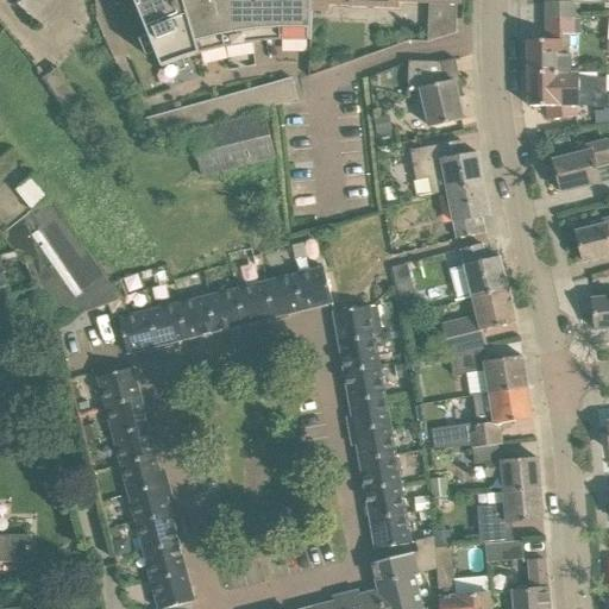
[(12,0),(36,19),(51,0),(12,0)]
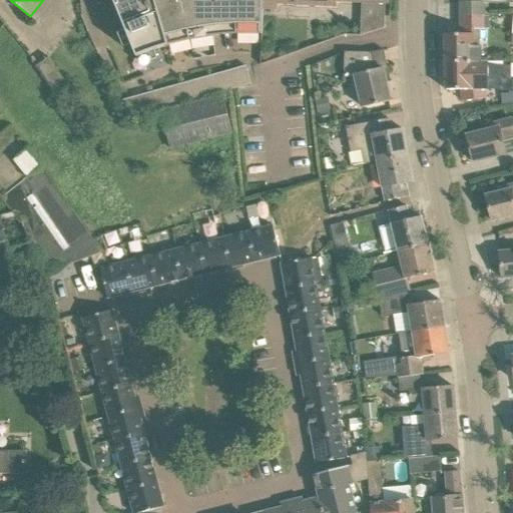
[(113,0),(137,57),(141,56),(155,51),(177,44),(185,42),(193,40),(201,38),(209,37),(217,36),(225,35),(233,34),(241,34),(249,34),(262,34),(263,10),(263,0),(113,0)]
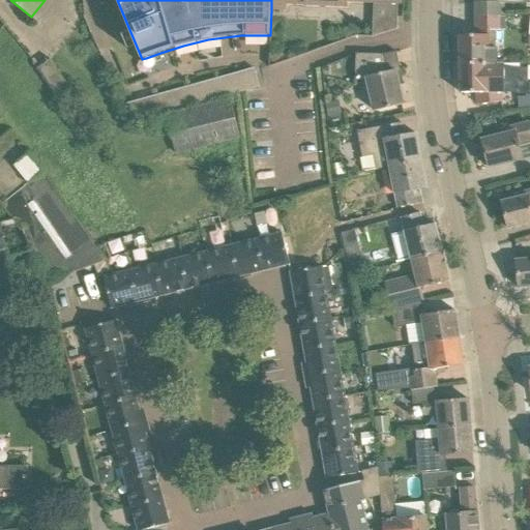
[(271,0),(271,10),(287,11),(287,4),(347,6),(347,1),(374,3),(373,37),(398,29),(399,3),(401,4),(401,0),(271,0)]
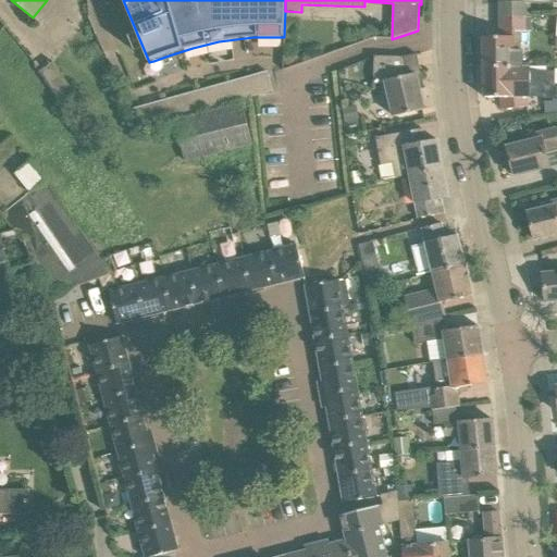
[(556,7),(556,0),(499,0),(499,3),(499,19),(531,17),(531,5),(556,7)]
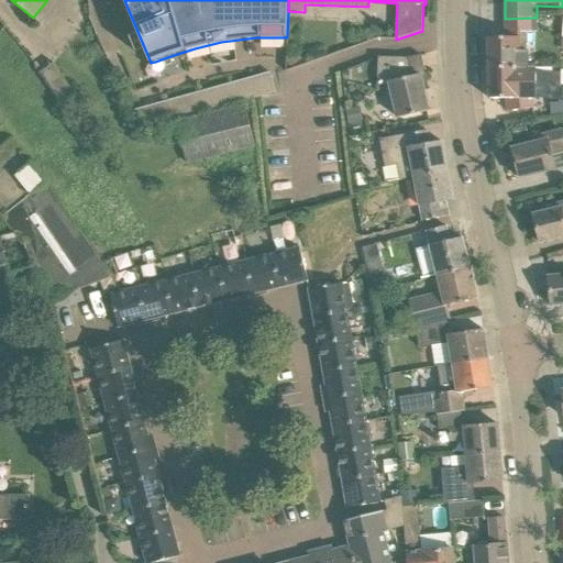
[(489,37),(489,69),(526,69),(526,34),(537,34),(537,18),(505,19),(506,37),(489,37)]
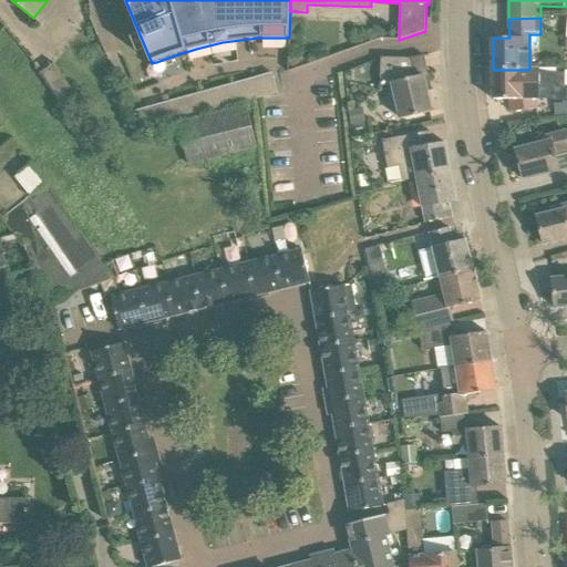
[(380,86),(393,83),(423,76),(428,75),(423,58),(424,58),(424,55),(411,58),(381,58),(380,86)]
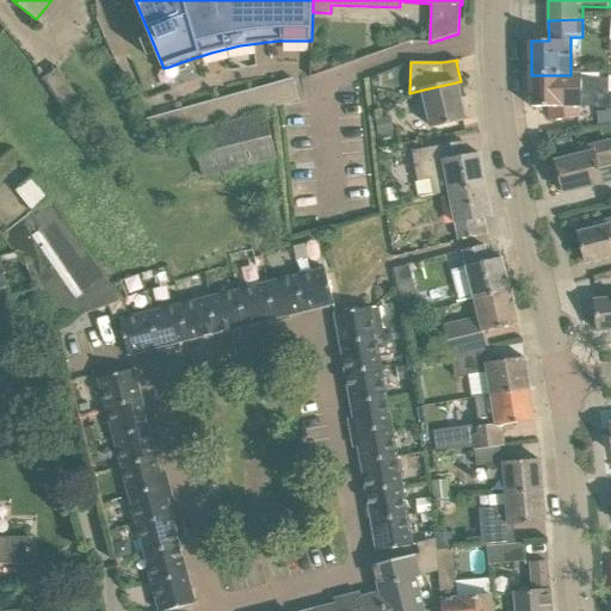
[(531,107),(549,107),(549,121),(580,117),(579,107),(581,107),(580,75),(571,75),(531,75),(531,107)]
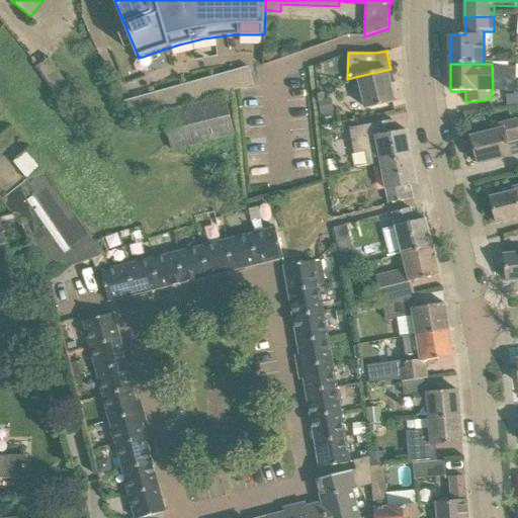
[(132,119),(254,85),(249,67),(123,101),(132,119)]
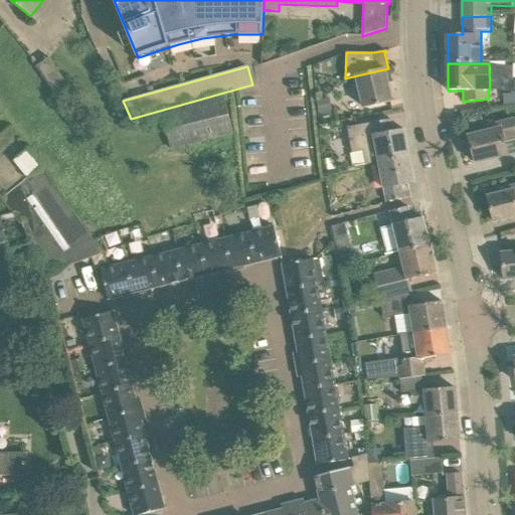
[(364,109),(392,102),(384,69),(357,75),(364,109)]
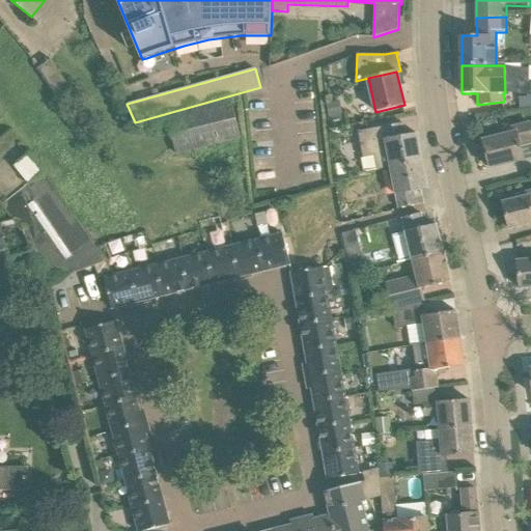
[(66,83),(53,92),(58,100),(72,90),(66,82),(66,83)]
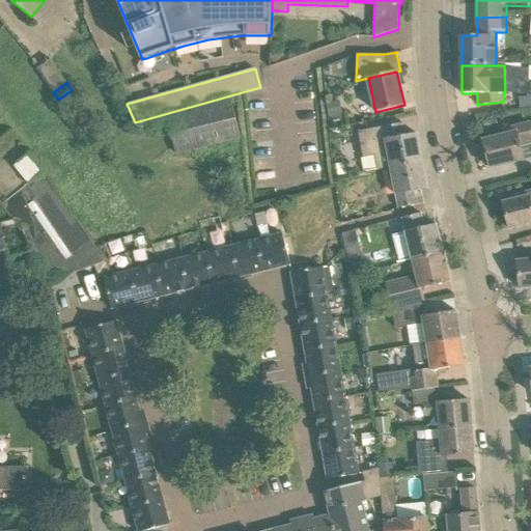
[(527,96),(519,98),(520,107),(530,106),(530,83),(527,84),(527,96)]
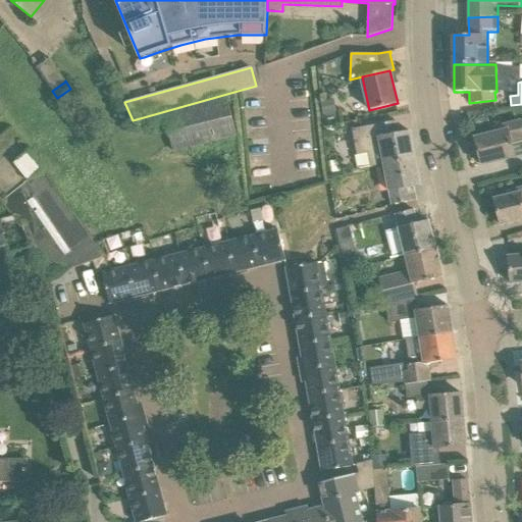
[(174,152),(237,136),(227,98),(164,114),(174,152)]
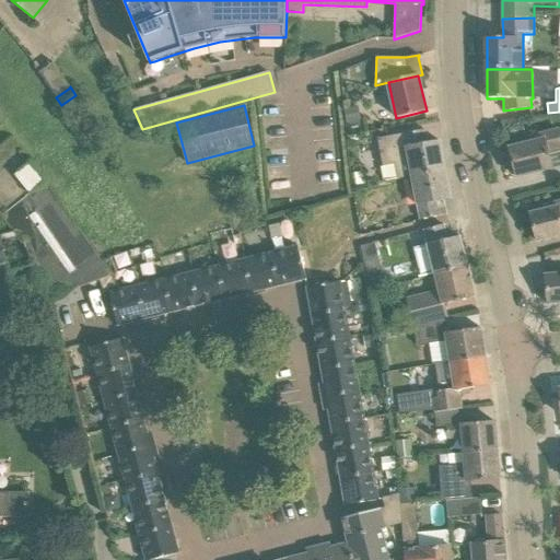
[(345,109),(348,124),(359,120),(361,120),(358,106),(345,109)]
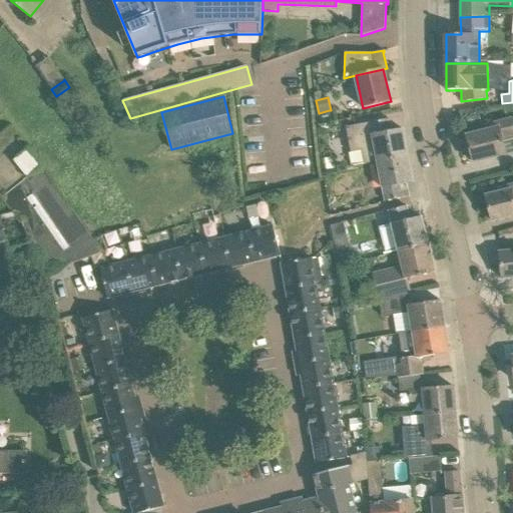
[(0,131),(9,125),(0,113),(0,131)]
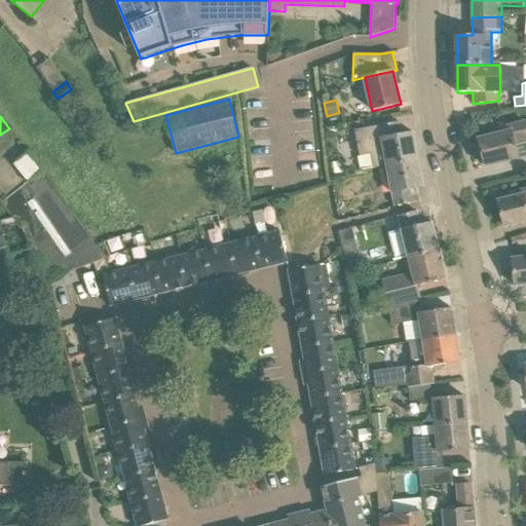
[(485,166),(519,158),(515,144),(525,140),(525,123),(525,120),(496,127),(498,134),(479,139),(485,166)]
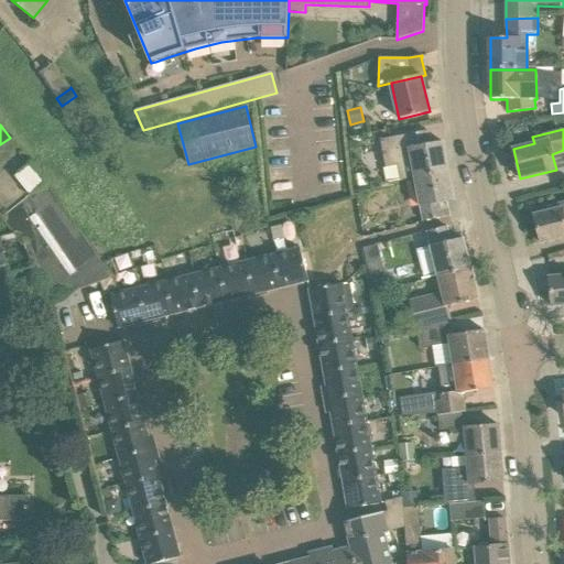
[(448,171),(443,141),(430,144),(427,131),(379,140),(388,183),(415,177),(448,171)]
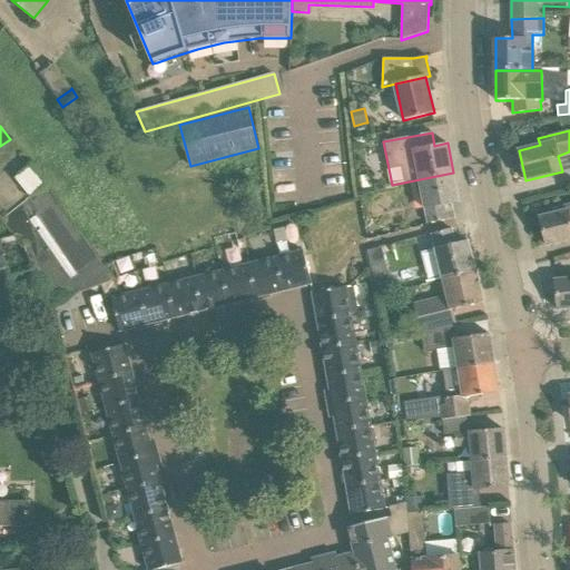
[(11,279),(31,272),(33,271),(47,306),(115,281),(47,187),(49,186),(35,166),(33,167),(12,141),(0,150),(0,219),(1,218),(15,237),(0,239),(0,244),(7,268),(11,279)]
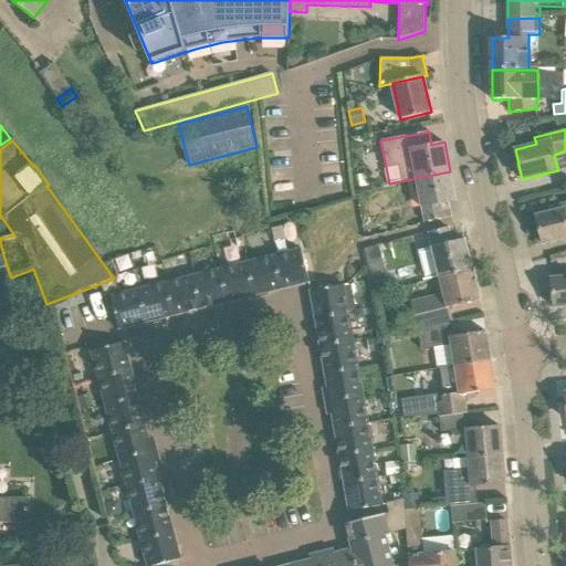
[(449,202),(456,201),(450,171),(417,178),(426,222),(451,217),(449,202)]
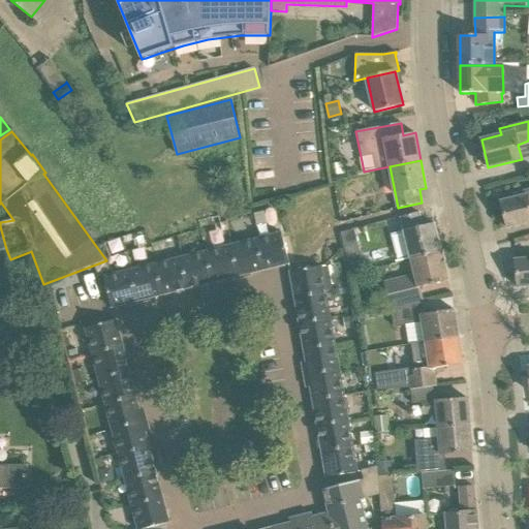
[(507,227),(528,222),(528,190),(512,195),(512,199),(500,201),(507,227)]
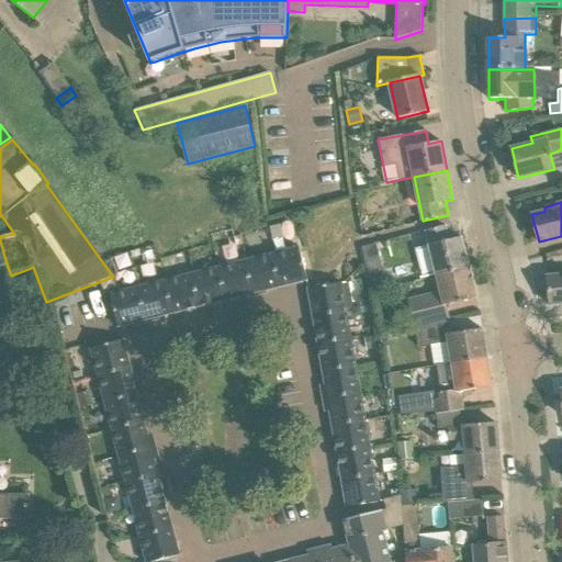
[(283,237),(281,225),(269,227),(272,240),(283,237)]
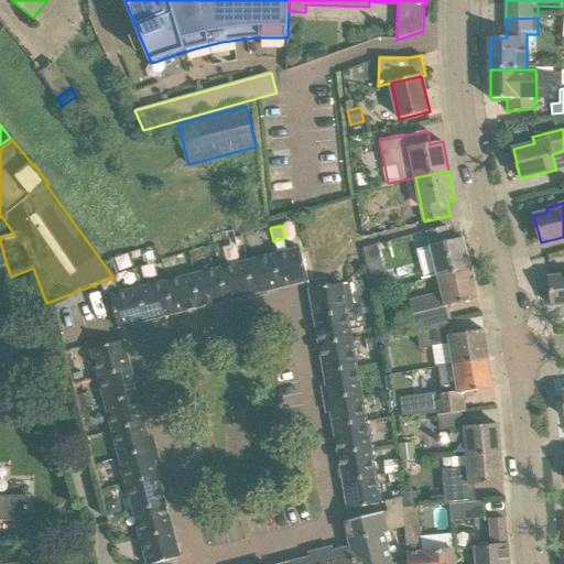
[(427,231),(431,247),(418,250),(424,278),(422,278),(422,280),(438,275),(470,268),(463,238),(451,241),(447,227),(427,231)]
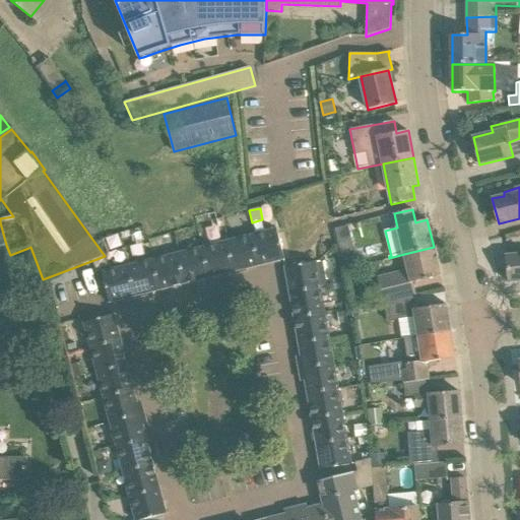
[(358,264),(348,226),(335,230),(344,267),(358,264)]
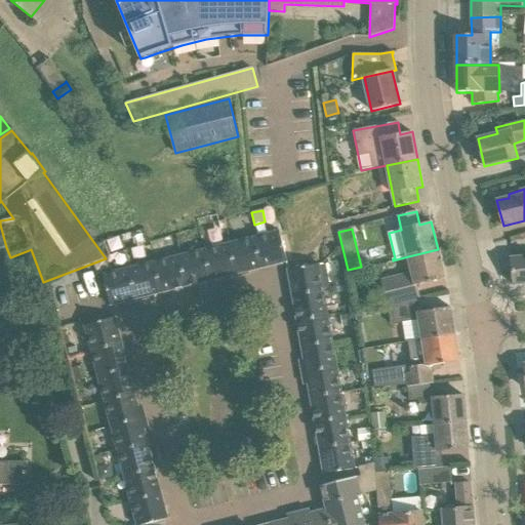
[(253,237),(261,268),(287,261),(280,231),(253,237)]
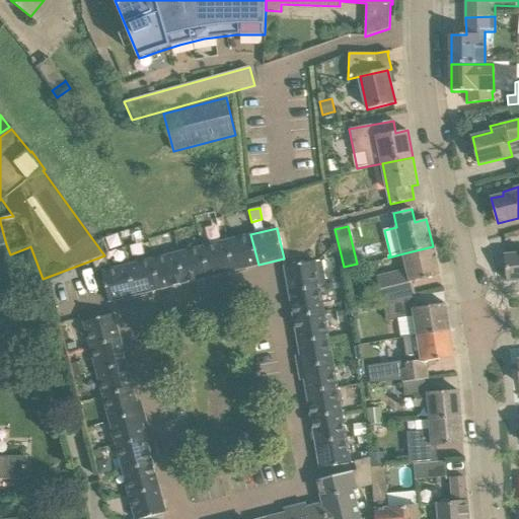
[(226,240),(233,271),(258,265),(250,234),(226,240)]
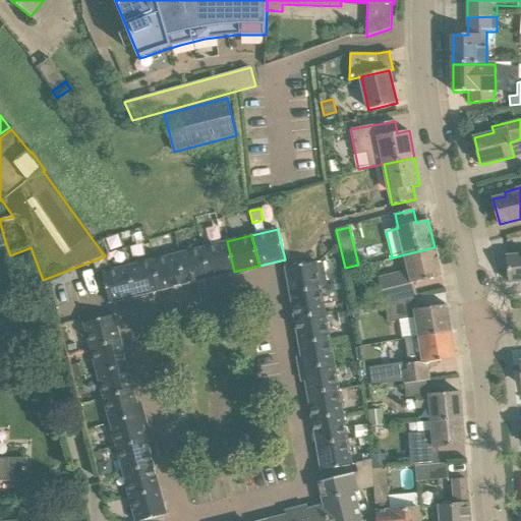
[(234,272),(227,241),(203,248),(210,278),(234,272)]
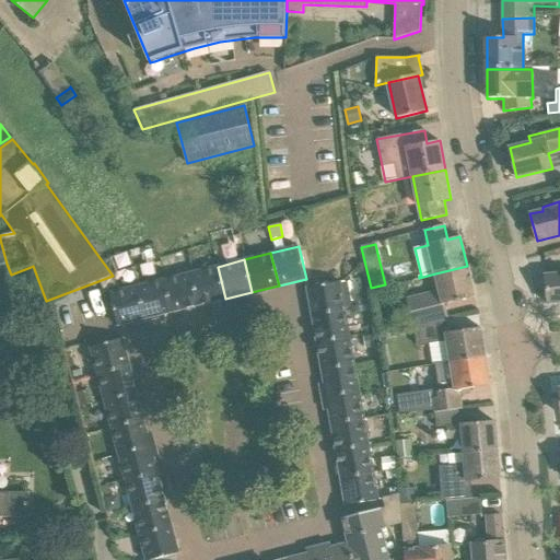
[(445,304),(475,296),(467,266),(435,273),(439,290),(407,298),(412,327),(413,327),(448,318),(445,304)]
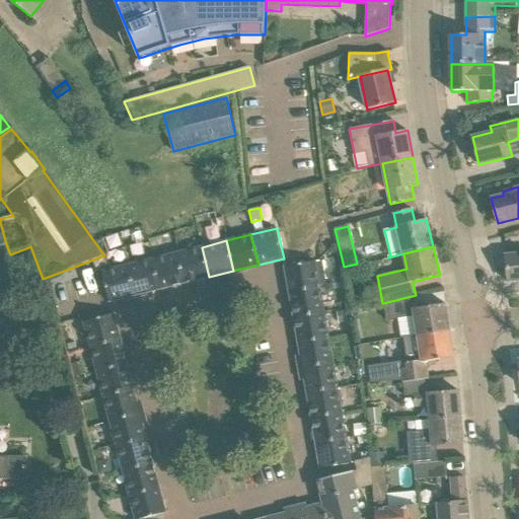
[(176,253),(184,283),(209,277),(202,247),(176,253)]
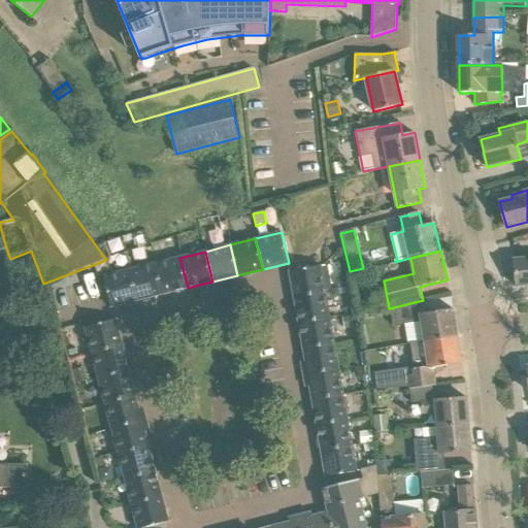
[(155,264),(162,294),(188,288),(179,258),(155,264)]
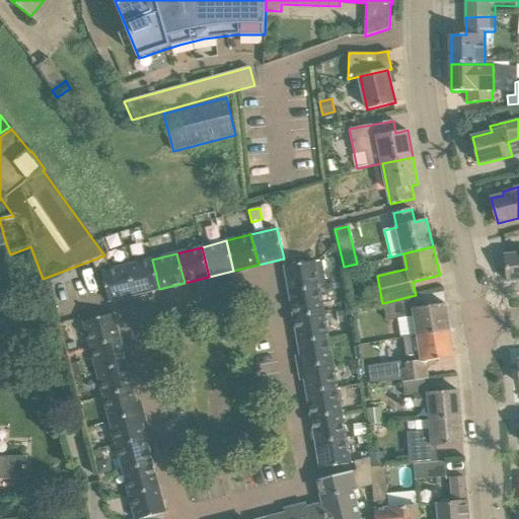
[(518,253),(505,255),(506,258),(504,261),(505,267),(506,268),(508,282),(518,280),(518,253)]
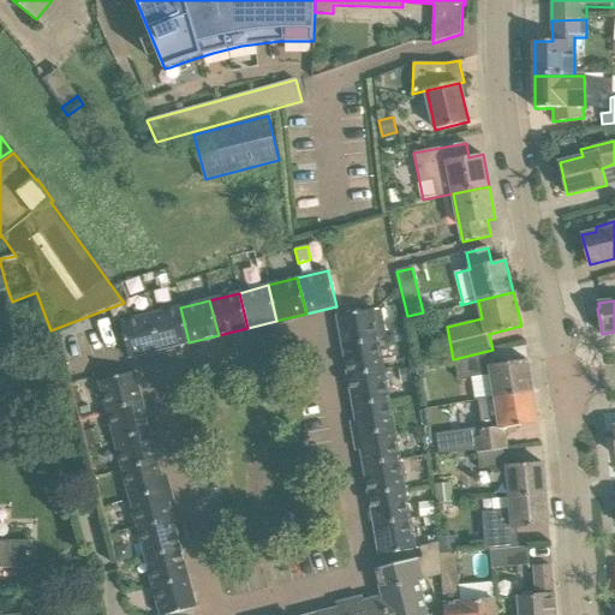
[(151,315),(160,350),(189,342),(180,308),(151,315)]
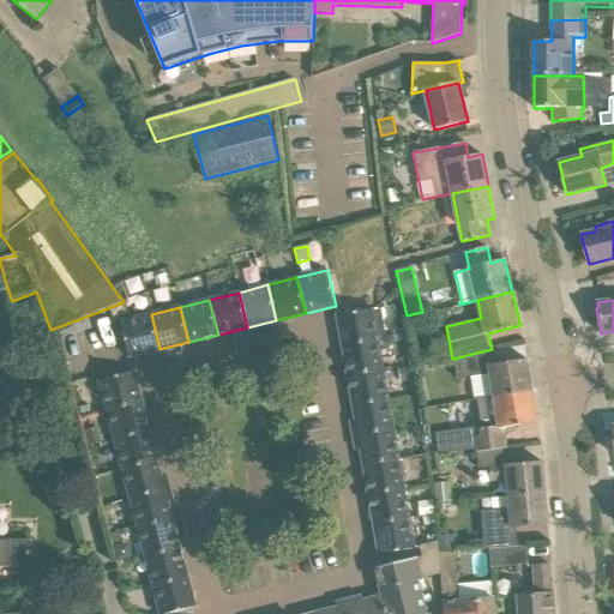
[(373,309),(337,315),(343,345),(379,339),(373,309)]
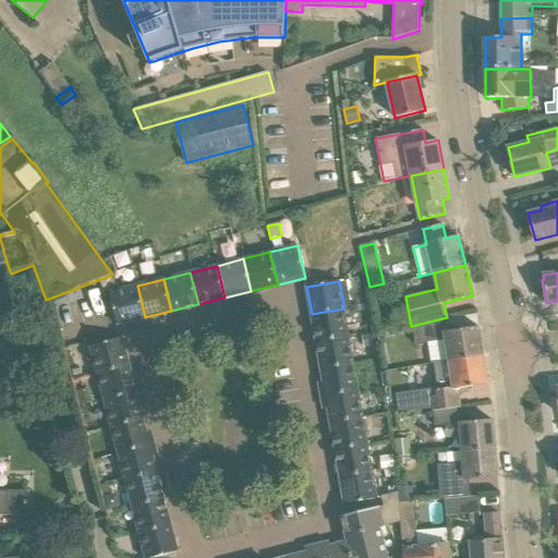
[(145,317),(137,286),(109,292),(118,325),(145,317)]
